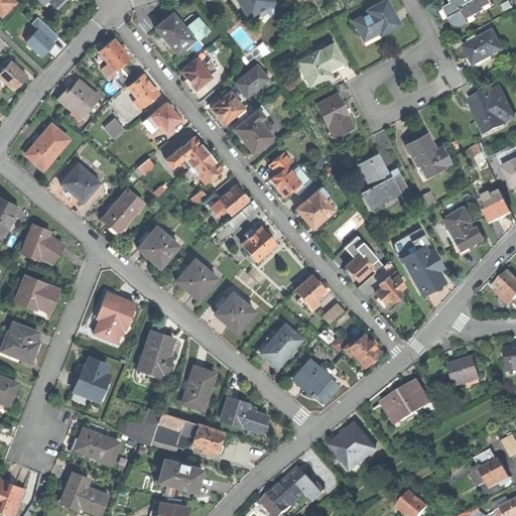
[(0,0),(0,15),(1,17),(15,3),(12,0),(0,0)]
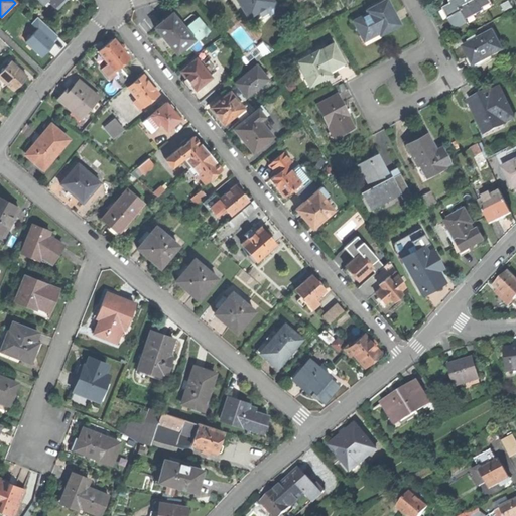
[(38,0),(37,1),(44,7),(48,3),(57,11),(67,0),(38,0)]
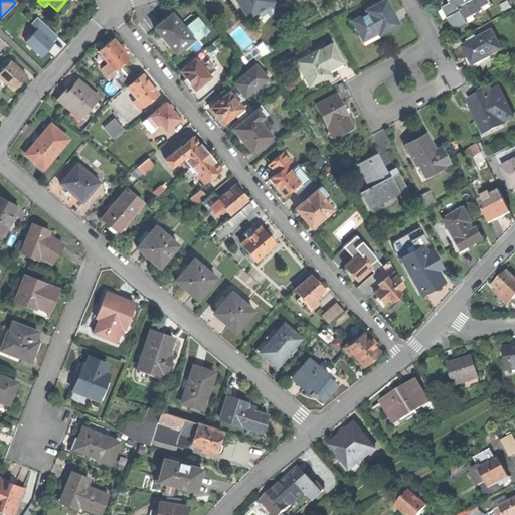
[(235,0),(247,21),(258,15),(255,11),(256,8),(261,5),(264,6),(266,11),(285,1),(284,0),(235,0)]
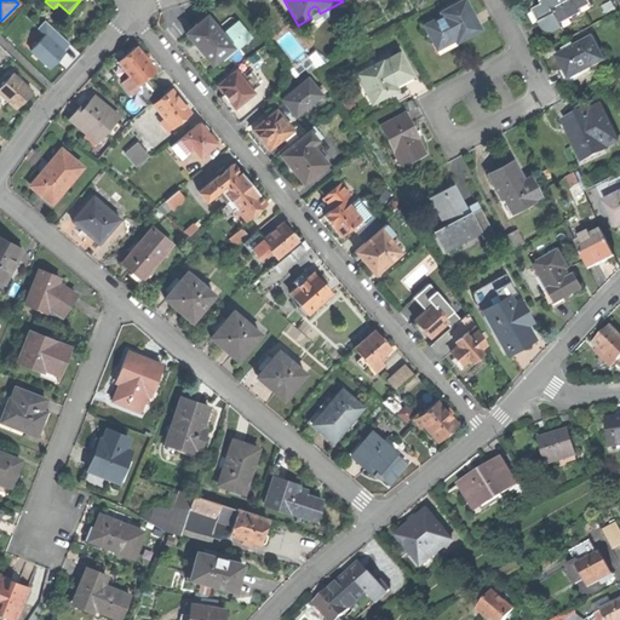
[(434,42),(434,44),(443,39),(447,45),(457,39),(458,42),(468,38),(481,30),(465,0),(441,13),(445,18),(436,23),(435,21),(425,26),(434,42)]
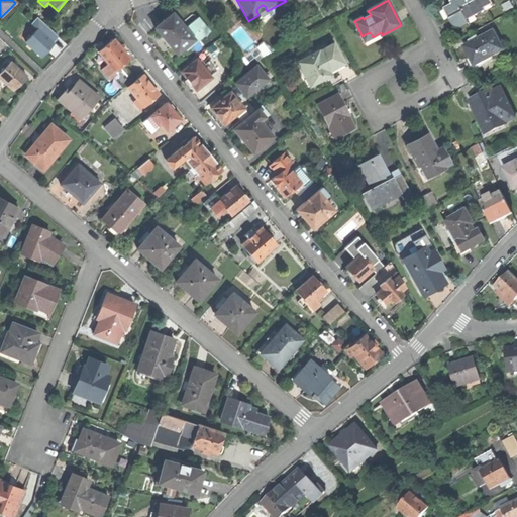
[(447,16),(449,21),(452,20),(456,28),(469,22),(468,21),(475,17),(485,12),(484,10),(493,5),(490,0),(457,0),(453,2),(455,5),(444,11),(447,16)]
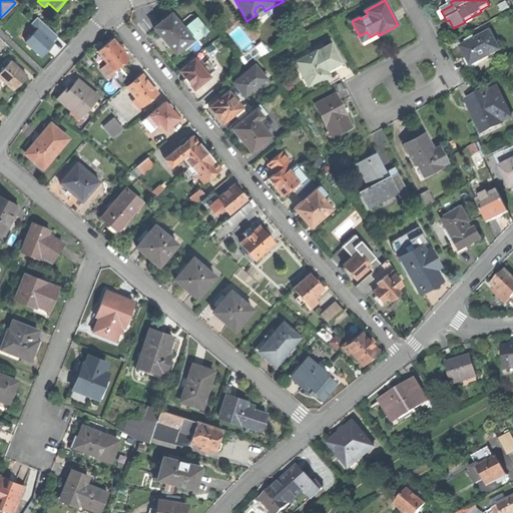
[(165,42),(175,55),(183,48),(185,50),(207,31),(198,21),(185,31),(170,13),(161,21),(161,22),(153,29),(165,42)]
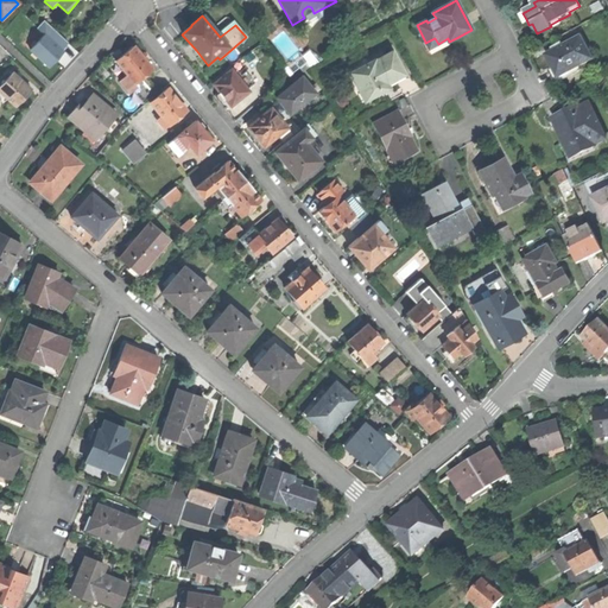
[(561,25),(558,20),(550,25),(551,26),(537,33),(543,35),(561,25)]
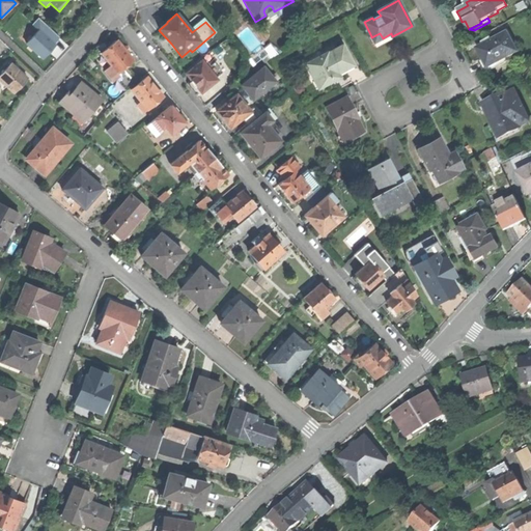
[(39,29),(26,45),(44,60),(57,45),(39,29)]
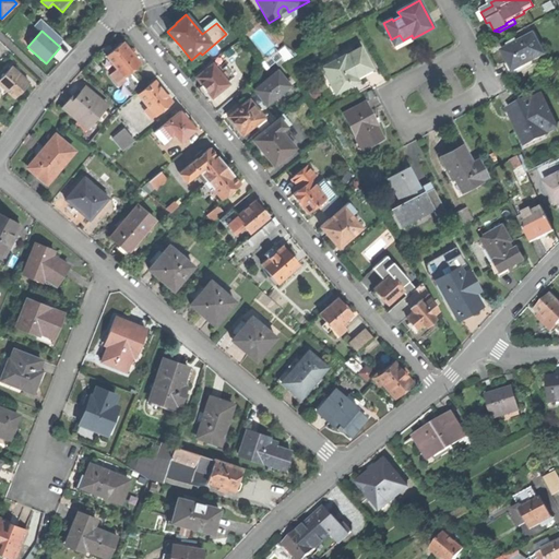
[(509,63),(513,72),(534,60),(546,55),(535,34),(502,51),(507,59),(509,63)]
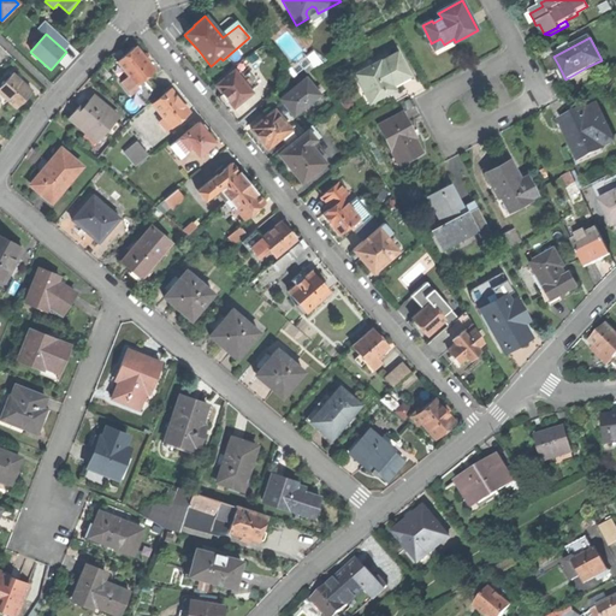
[(456,45),(455,42),(454,39),(444,45),(440,39),(431,43),(431,42),(428,43),(434,57),(456,45)]
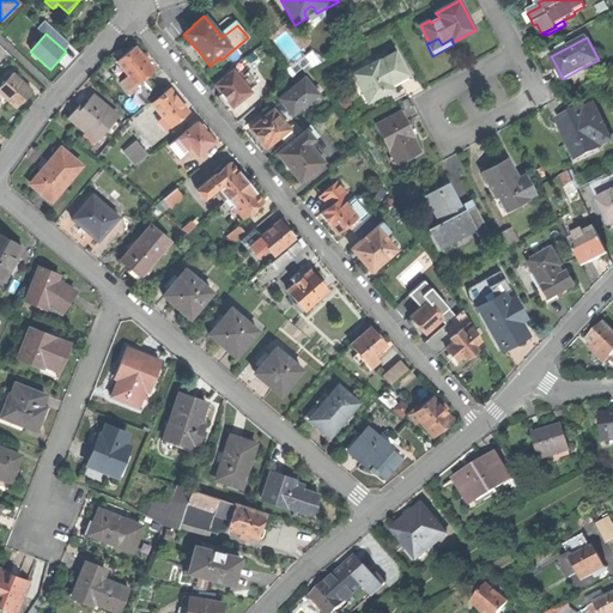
[(131,78),(137,85),(147,76),(155,71),(145,59),(135,47),(116,62),(131,78)]
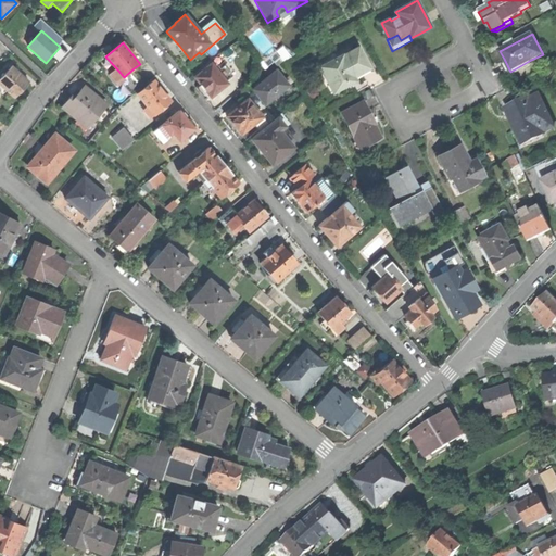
[(328,83),(333,93),(352,84),(351,81),(361,77),(371,71),(358,47),(337,59),(324,66),(332,81),(328,83)]
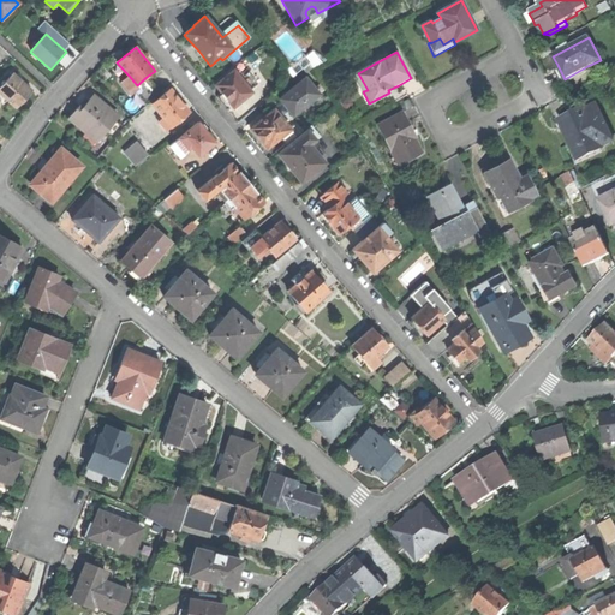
[(360,94),(363,91),(368,90),(358,73),(372,65),(371,63),(350,73),(360,94)]
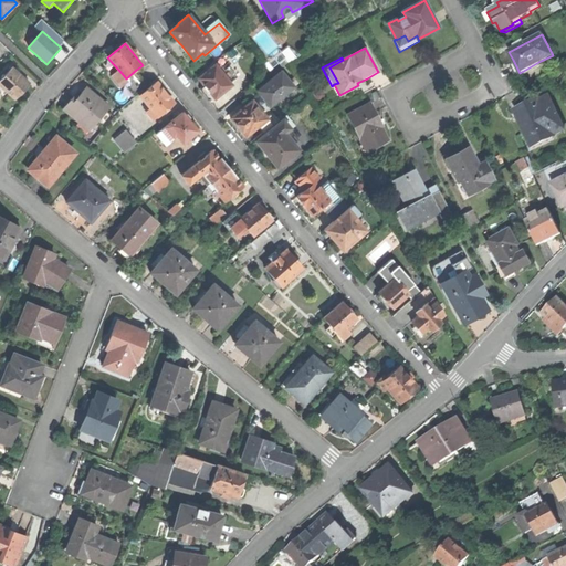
[(543,65),(541,61),(520,73),(515,64),(511,65),(519,79),(543,65)]
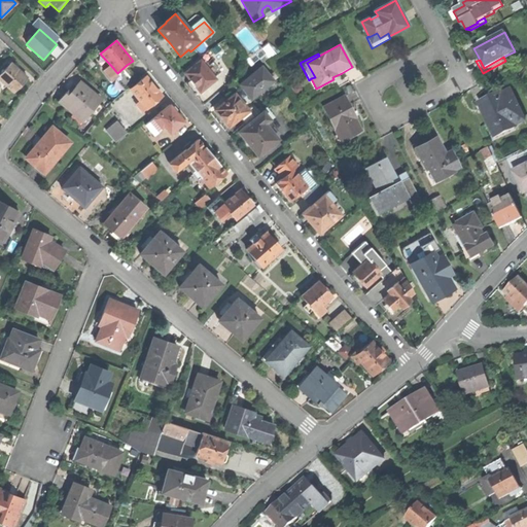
[(192,83),(200,93),(216,79),(201,61),(184,74),(192,83)]
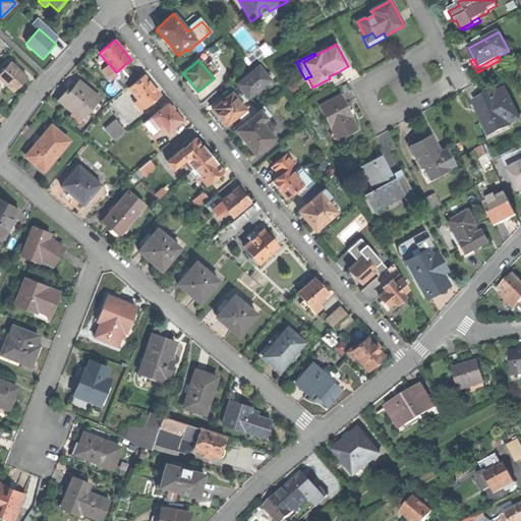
[(0,74),(0,80),(13,93),(19,85),(26,78),(10,63),(0,74)]
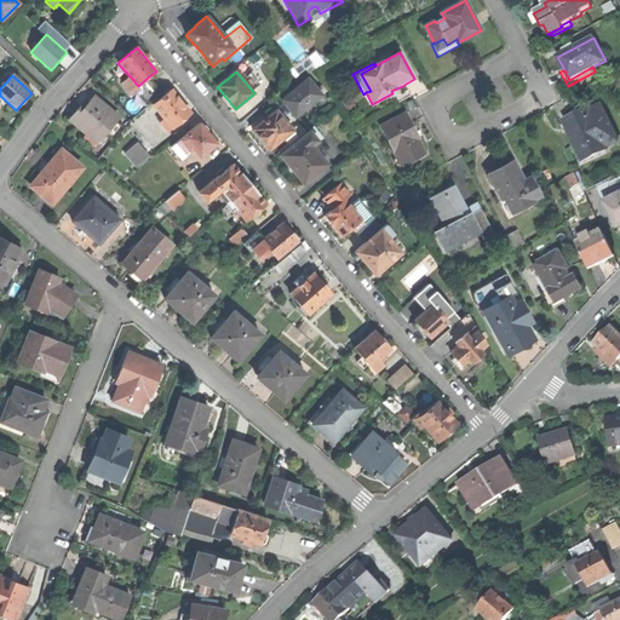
[(164,95),(149,76),(138,86),(133,90),(148,107),(164,95)]
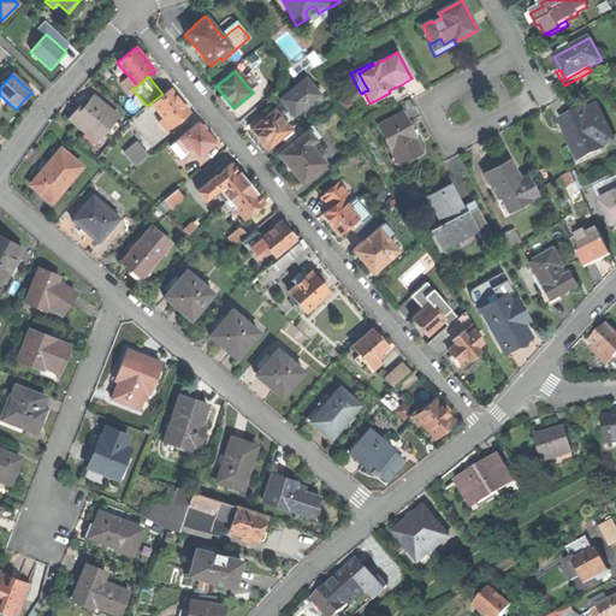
[(126,82),(132,89),(137,86),(131,78),(126,82)]
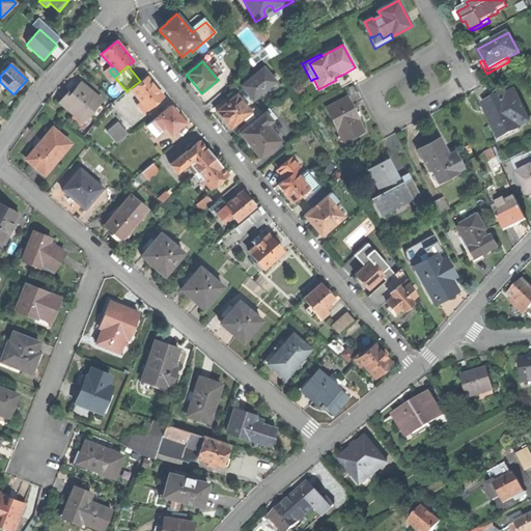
[(244,88),(253,100),(275,81),(263,68),(252,78),(248,81),(250,83),(244,88)]
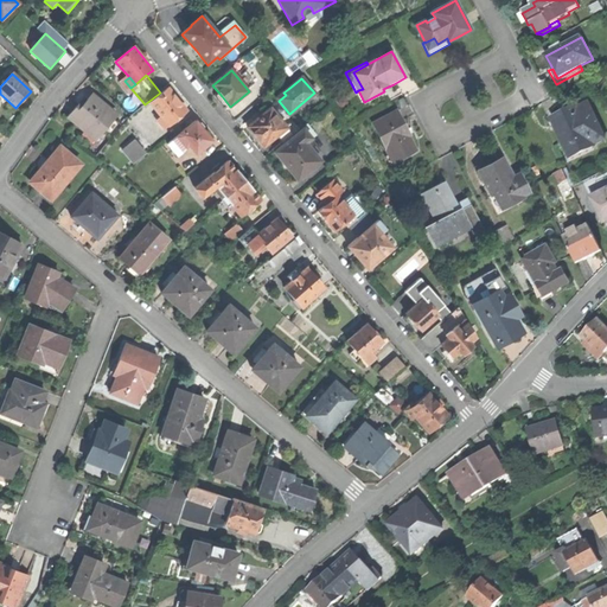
[(163,119),(168,127),(186,112),(177,100),(168,89),(149,103),(163,119)]
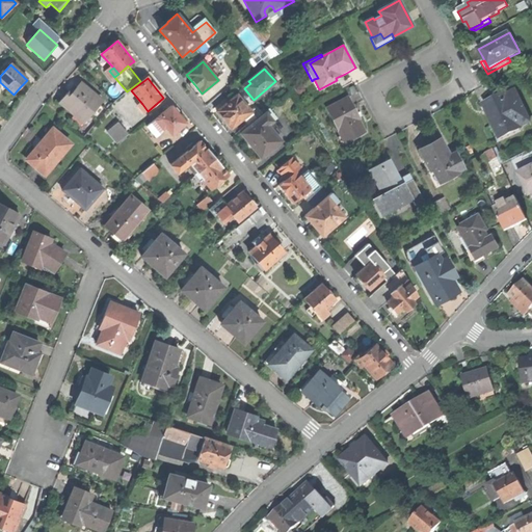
[(59,102),(83,123),(102,102),(80,83),(75,89),(72,94),(69,91),(64,97),(59,102)]
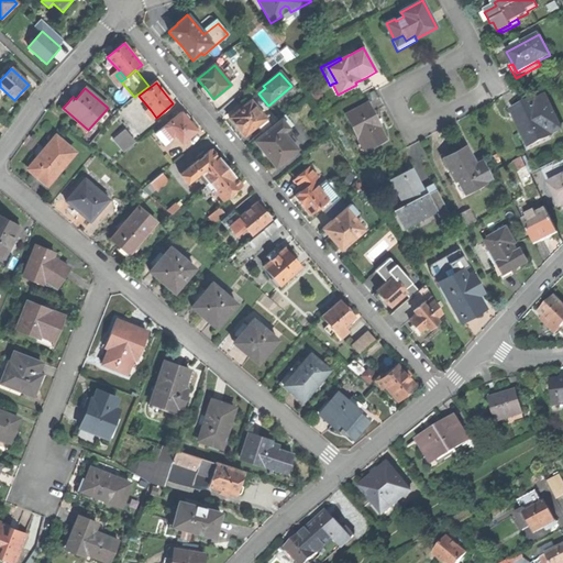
[(523,136),(530,147),(552,138),(551,135),(562,130),(547,97),(534,101),(536,100),(536,99),(523,105),(512,111),(523,136)]
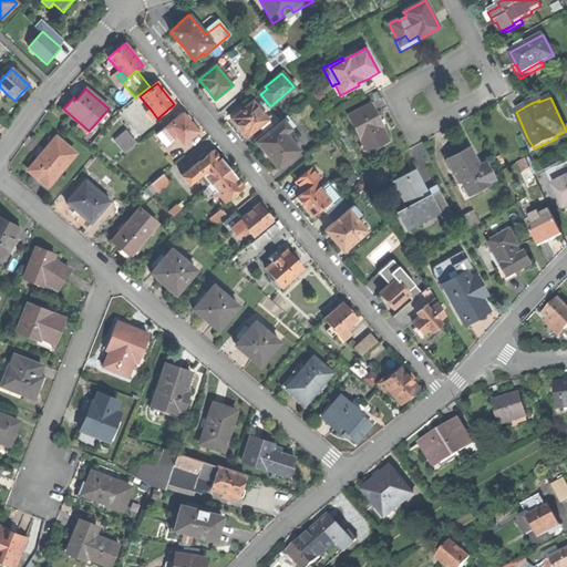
[(239,129),(246,137),(259,126),(268,120),(253,101),(232,119),(239,129)]
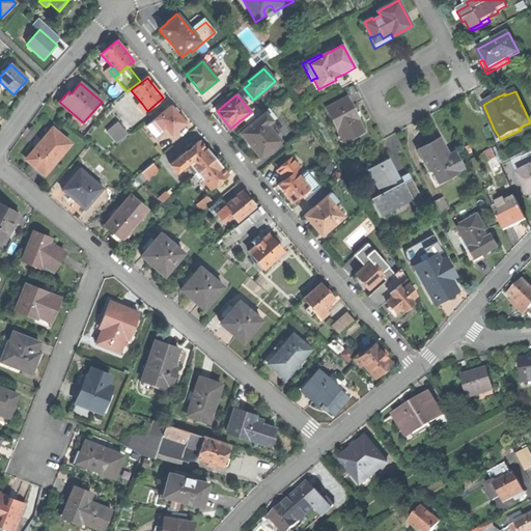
[(355,137),(363,132),(356,119),(358,118),(353,109),(346,98),(327,109),(340,136),(344,142),(355,137)]
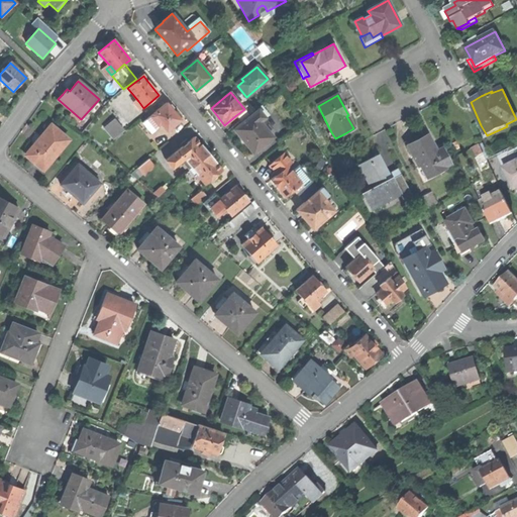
[(139,111),(143,108),(138,101),(134,104),(139,111)]
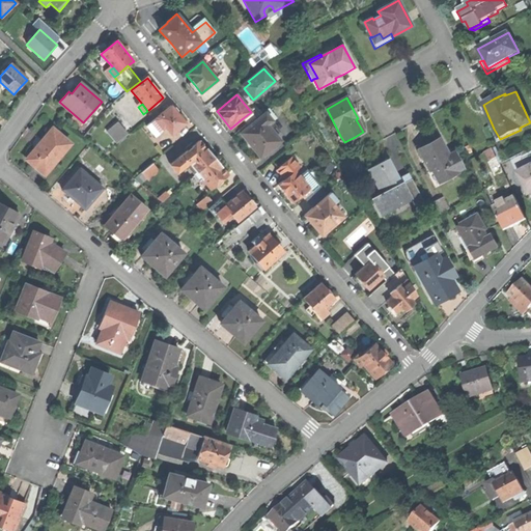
[(150,123),(158,132),(164,127),(171,135),(185,123),(178,116),(178,115),(176,113),(171,106),(150,123)]
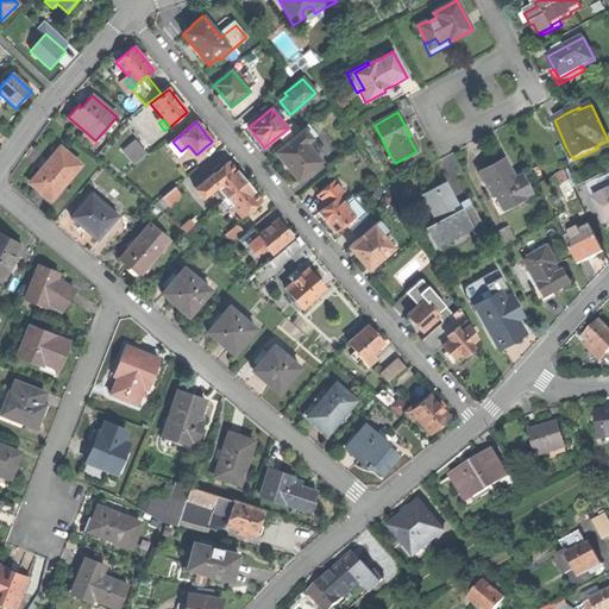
[(294,123),(288,129),(294,136),(300,130),(294,123)]
